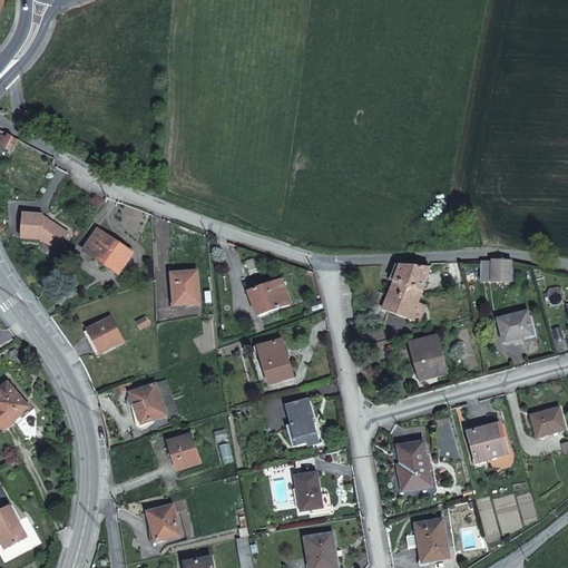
[(0,145),(3,147),(11,134),(7,131),(2,139),(0,138),(0,145)]
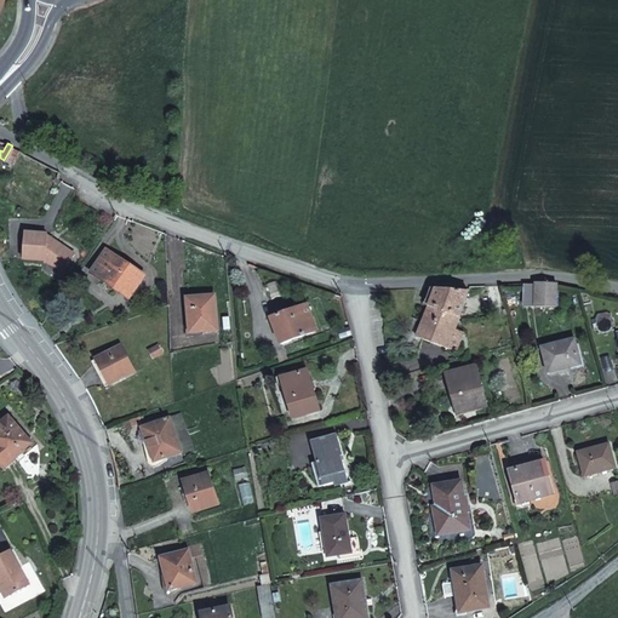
[(49,232),(44,232),(44,228),(22,228),(22,256),(29,256),(45,256),(63,265),(74,246),(55,235),(49,234),(49,232)]
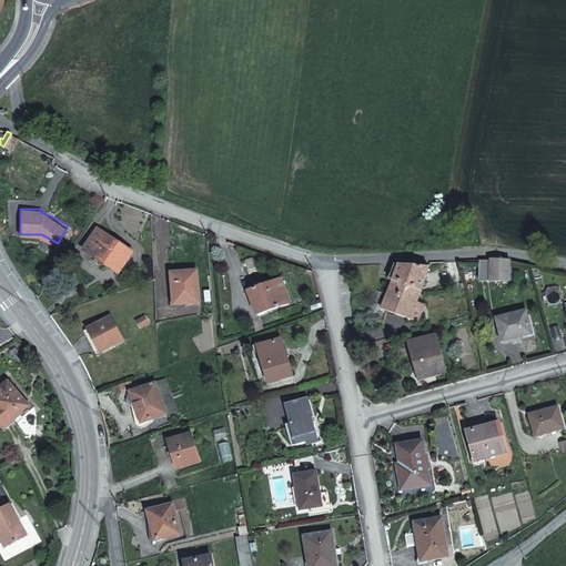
[(97,226),(81,245),(114,271),(129,251),(97,226)]
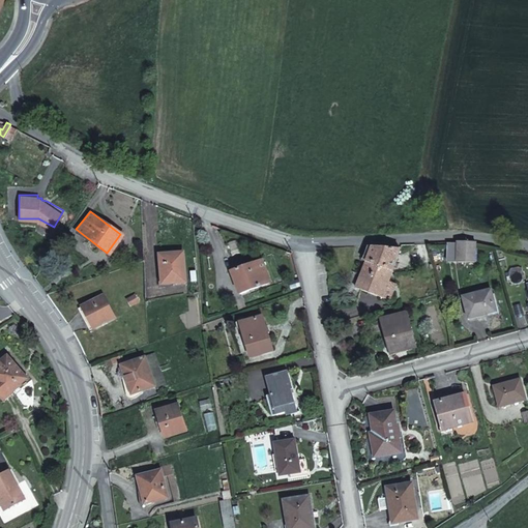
[(473,239),(456,239),(455,259),(472,259),(473,239)]
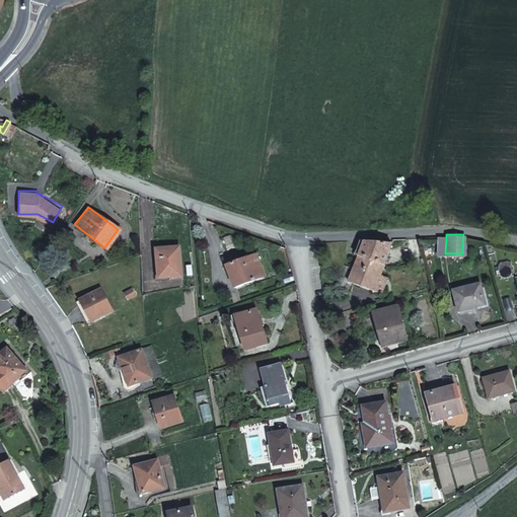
[(391,241),(362,240),(358,250),(352,248),(351,252),(356,254),(382,265),(391,241)]
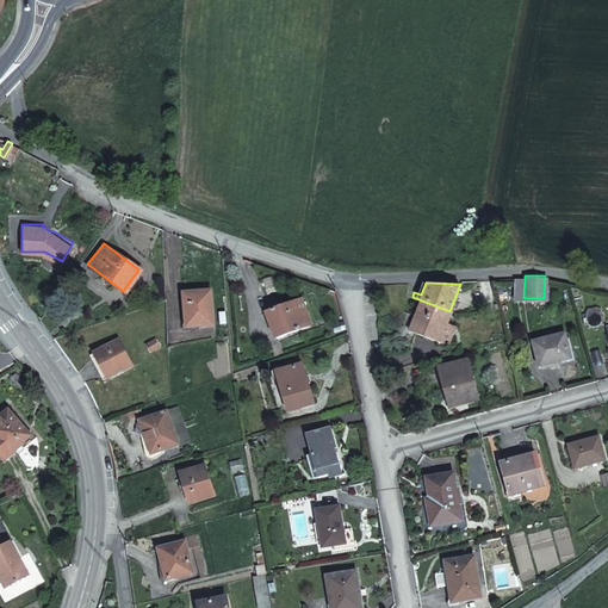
[(184,326),(211,323),(208,290),(181,292),(184,326)]
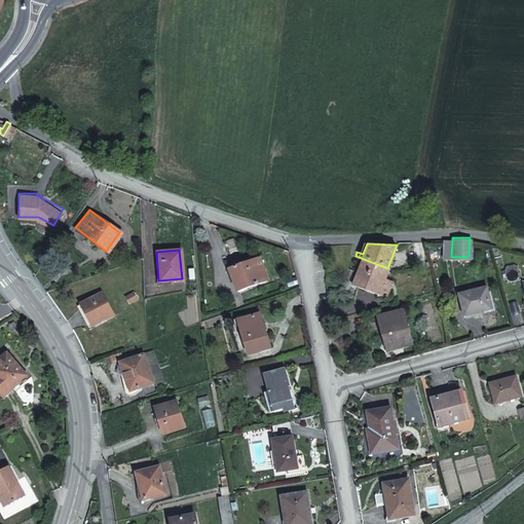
[(230,266),(238,288),(266,278),(258,257),(230,266)]
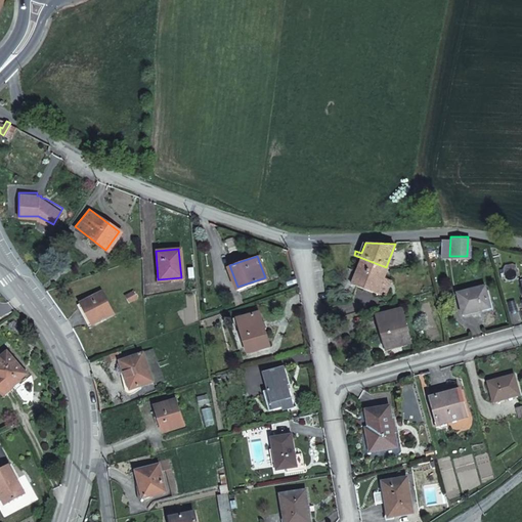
[(359,257),(354,270),(346,267),(337,290),(350,295),(354,286),(383,297),(389,280),(382,277),(386,267),(359,257)]
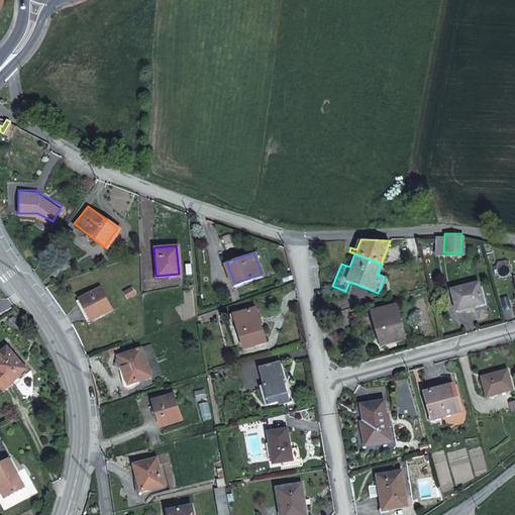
[(449,286),(454,307),(482,300),(477,280),(449,286)]
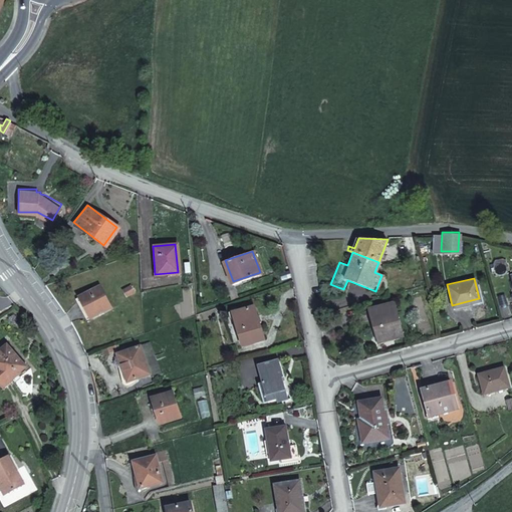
[(78,295),(88,315),(89,316),(108,305),(97,284),(78,295)]
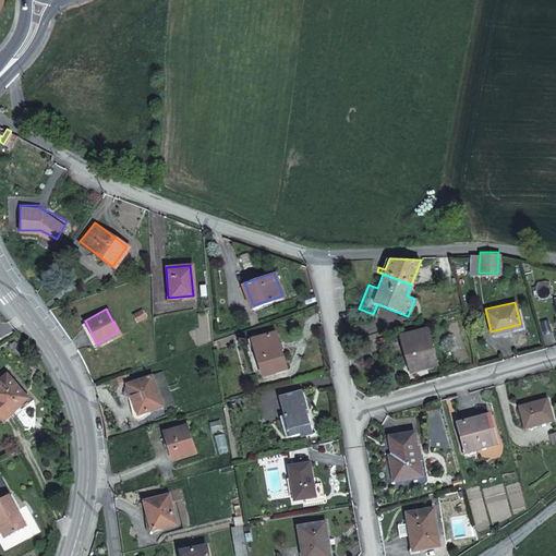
[(132,313),(135,319),(143,314),(140,309),(132,313)]
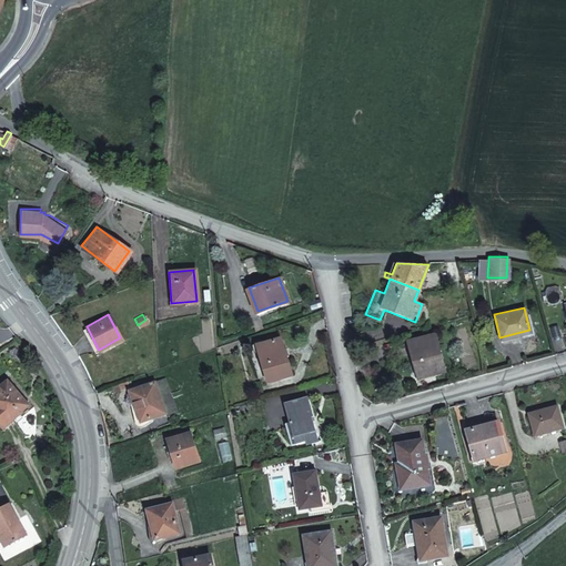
[(93,352),(98,349),(87,326),(81,330),(93,352)]
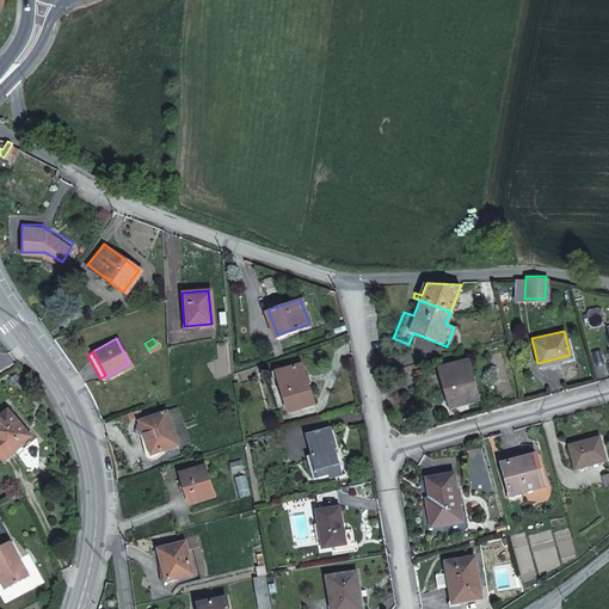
[(466,400),(477,398),(466,358),(440,367),(446,391),(449,389),(453,403),(466,399),(466,400)]
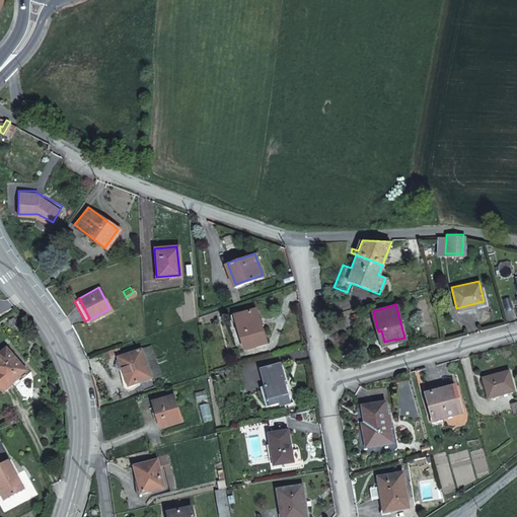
[(256,307),(235,314),(244,347),(266,341),(256,307)]
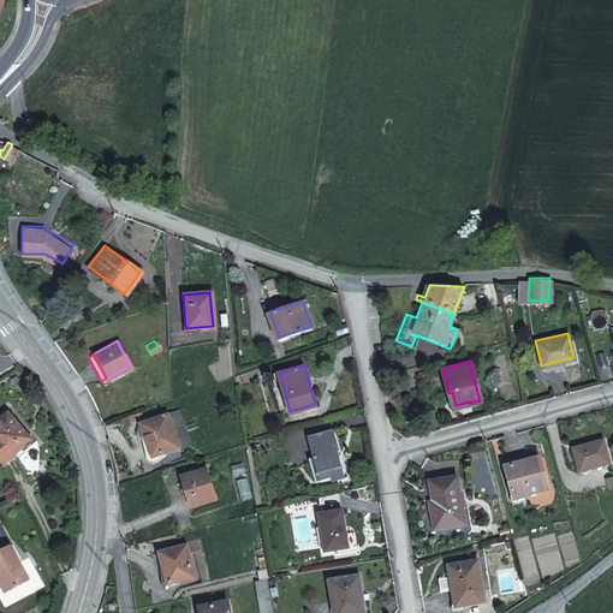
[(179,447),(194,442),(179,406),(152,417),(150,412),(137,417),(152,456),(179,445),(179,447)]
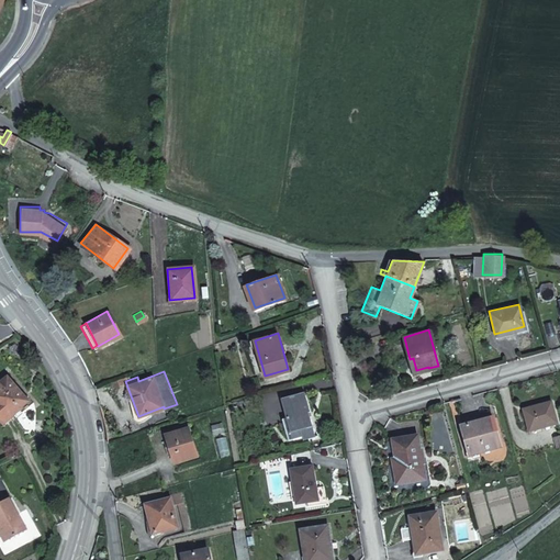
[(4,376),(0,379),(0,420),(1,421),(19,406),(19,405),(25,399),(4,376)]
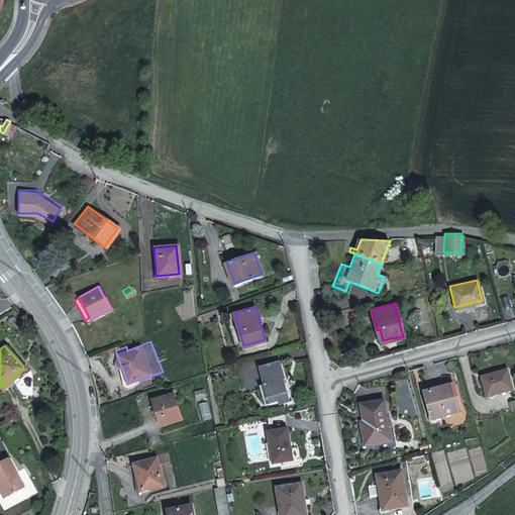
[(281,361),(259,366),(269,403),(278,401),(279,404),(290,400),(284,379),(286,379),(281,361)]
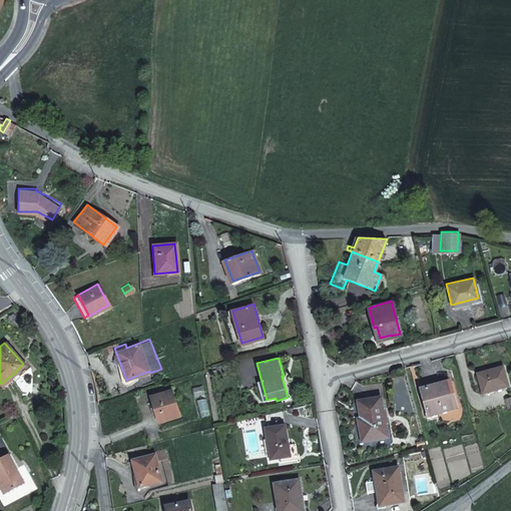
[(474,371),(480,391),(506,384),(500,364),(474,371)]
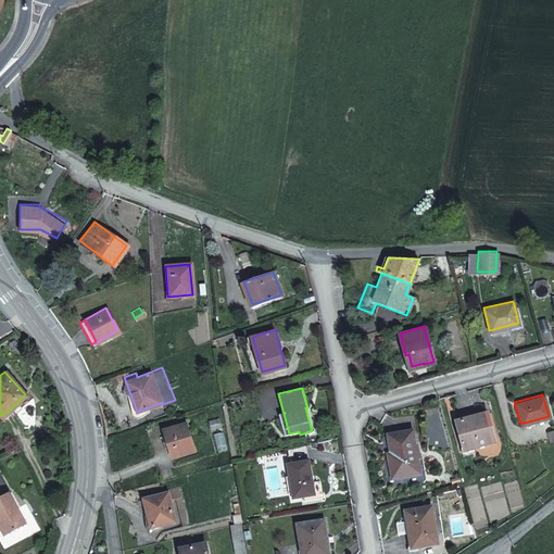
[(454,418),(462,448),(493,439),(485,410),(454,418)]
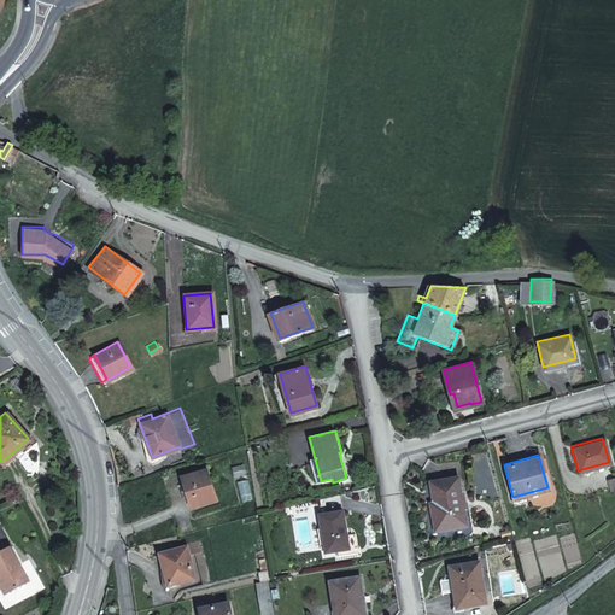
[(206,467),(181,475),(191,505),(216,497),(206,467)]
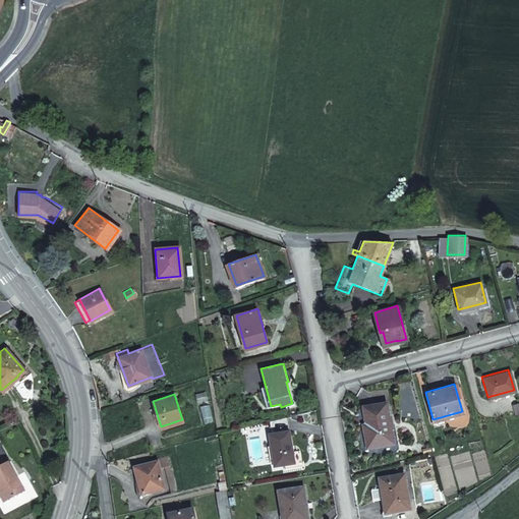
[(366,445),(392,440),(384,400),(362,404),(367,434),(364,434),(366,445)]
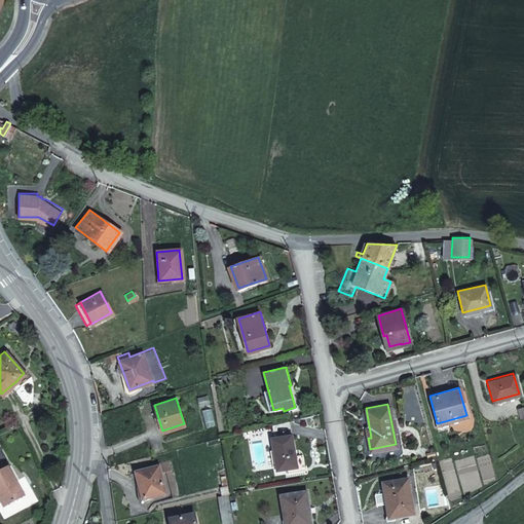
[(291,434),(270,437),(276,471),(297,466),(291,434)]
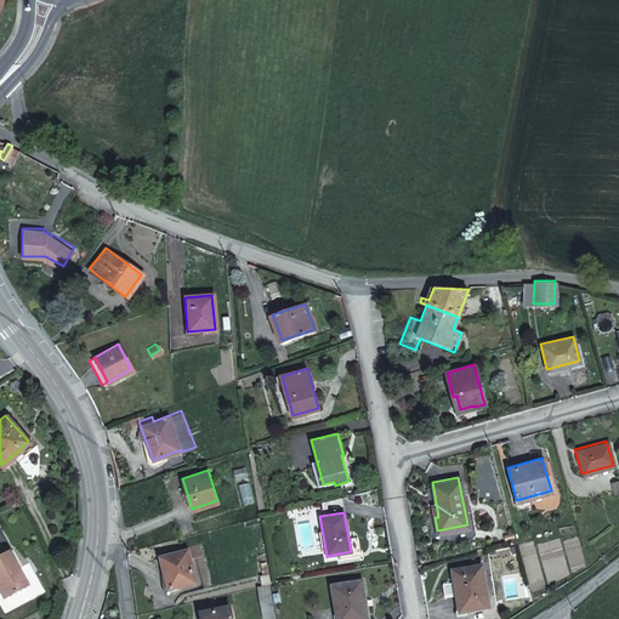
[(187,549),(160,555),(168,586),(194,580),(189,556),(203,554),(200,541),(187,545),(187,549)]
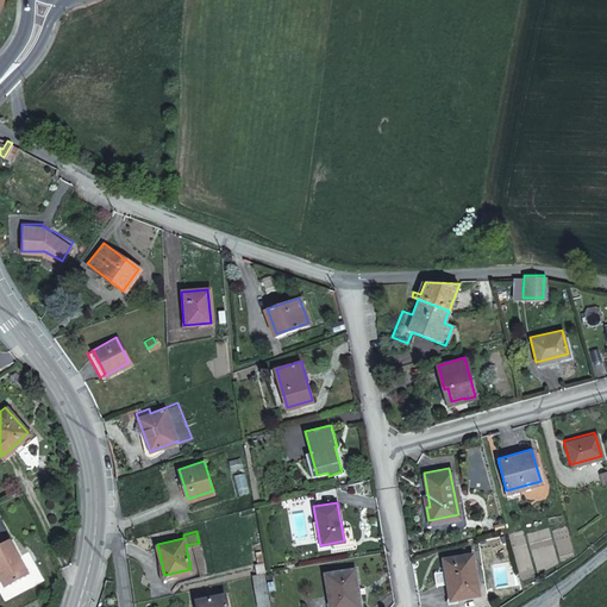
[(0,575),(5,583),(26,571),(6,537),(0,540),(0,575)]
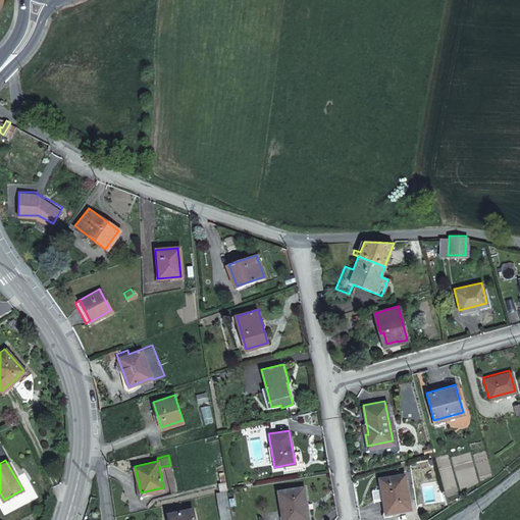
[(385,510),(409,506),(403,472),(379,476),(385,510)]
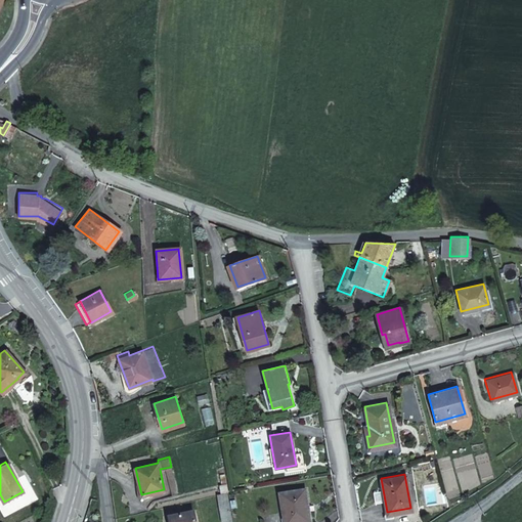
[(304,488),(278,492),(283,521),(303,521),(301,507),(307,506),(304,488)]
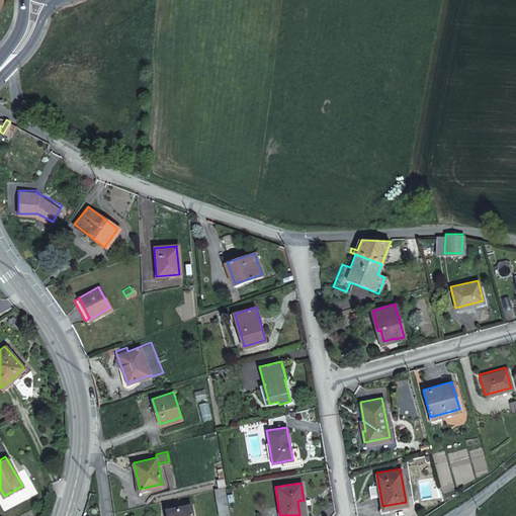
[(226,491),(225,485),(224,484),(217,485),(218,492),(226,491)]
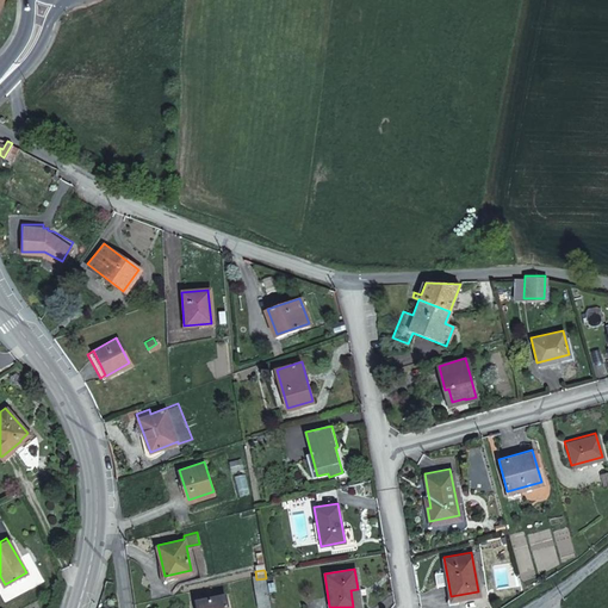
[(258,607),(270,607),(268,597),(266,578),(256,579),(253,581),(256,600),(258,607)]
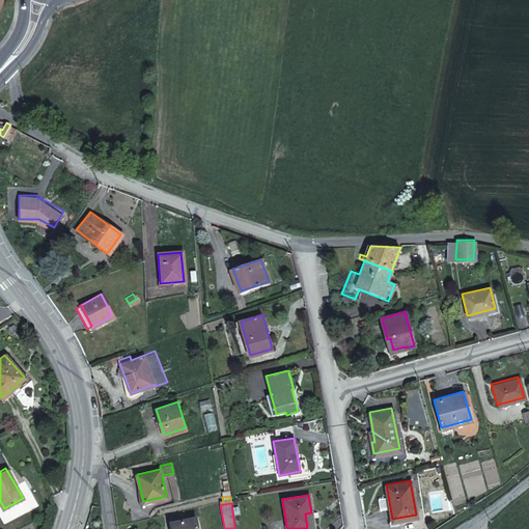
[(196,528),(194,520),(171,524),(172,528),(196,528)]
